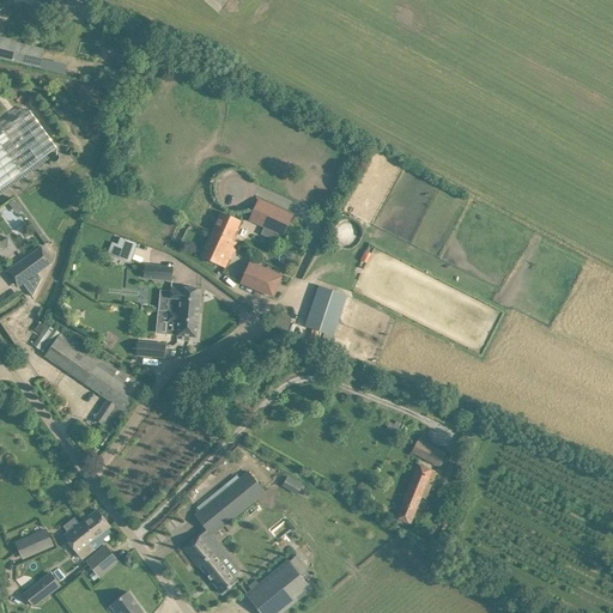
[(55,0),(52,0),(49,7),(61,12),(65,4),(55,0)]
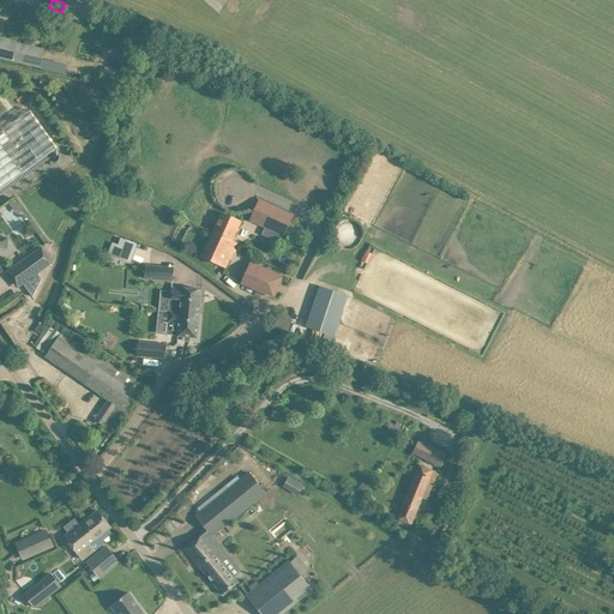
[(0,190),(58,149),(29,110),(0,131),(0,190)]
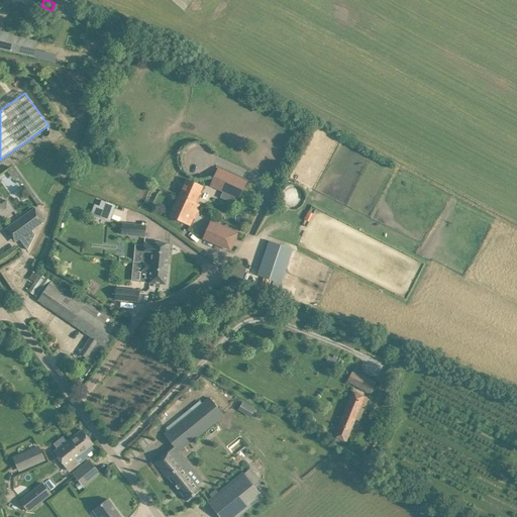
[(237,198),(238,199),(247,181),(218,168),(210,186),(222,192),(237,198)]
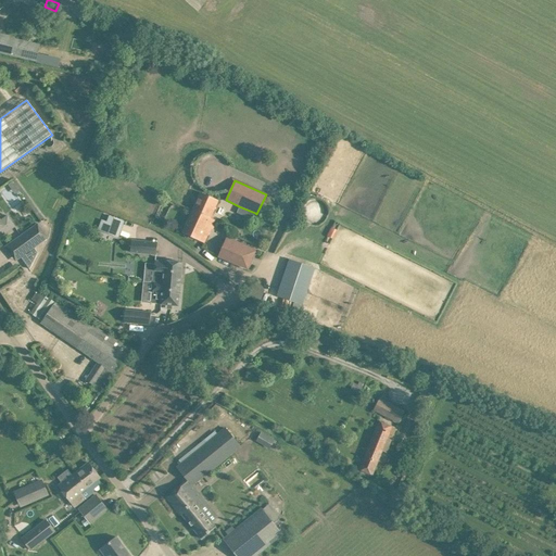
[(182,232),(192,237),(204,242),(211,228),(213,229),(214,225),(212,225),(214,219),(211,218),(218,200),(211,197),(201,192),(182,232)]
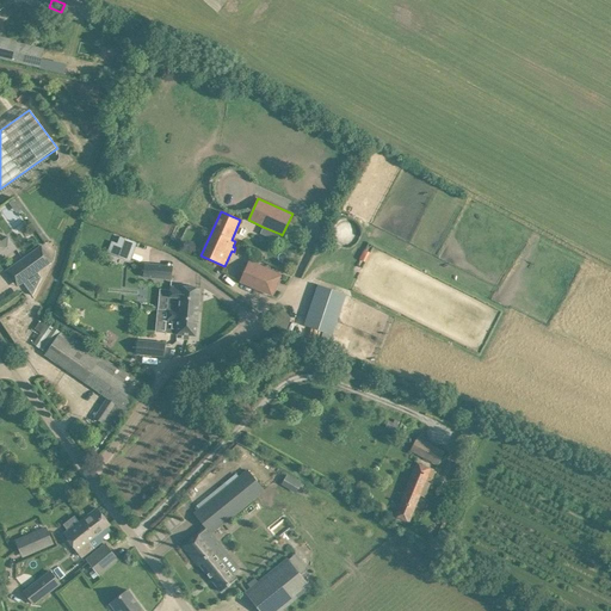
[(0,260),(8,254),(17,248),(8,236),(0,242),(0,241),(0,260)]
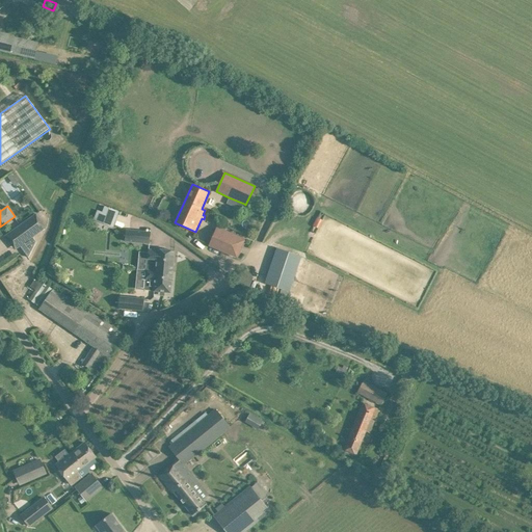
[(97,210),(94,219),(113,227),(118,211),(104,206),(102,212),(97,210)]
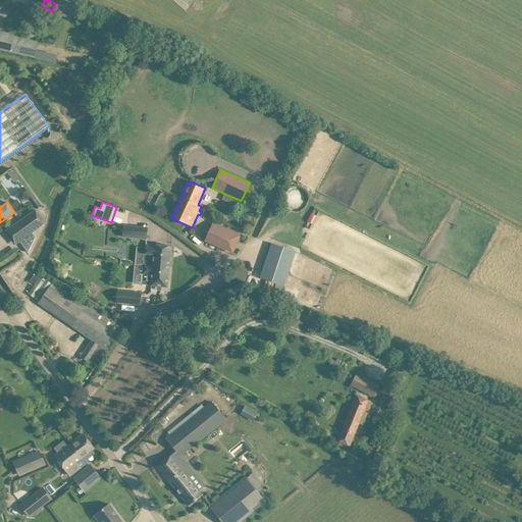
[(22,219),(14,225),(23,239),(19,242),(28,253),(36,238),(32,232),(45,223),(36,210),(22,219)]
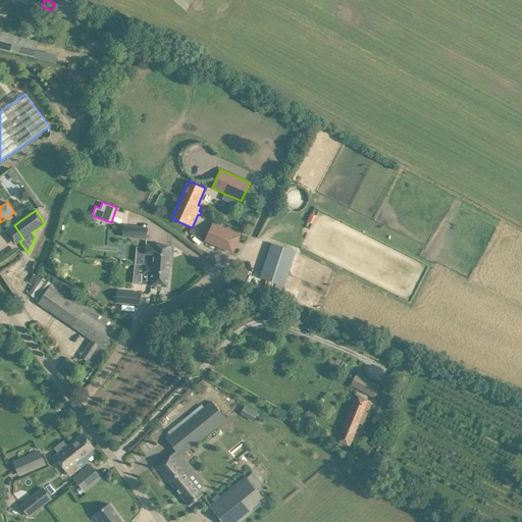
[(232,252),(240,235),(213,223),(206,241),(232,252)]
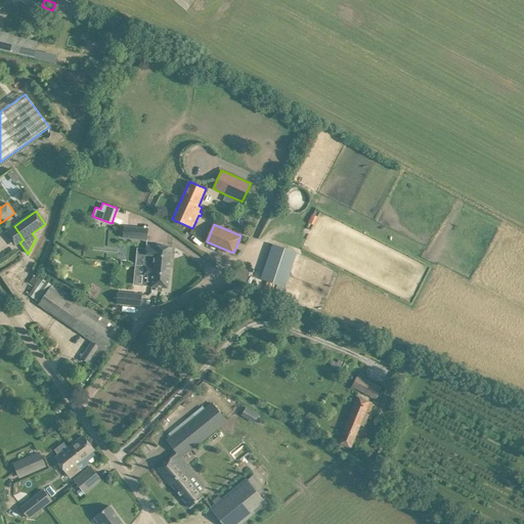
[(124,226),(123,237),(147,239),(148,228),(124,226)]
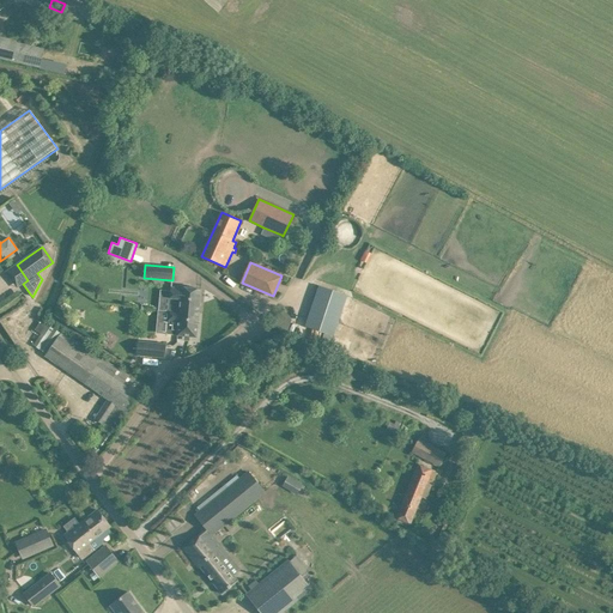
[(319,286),(305,327),(325,333),(332,335),(339,313),(345,295),(319,286)]
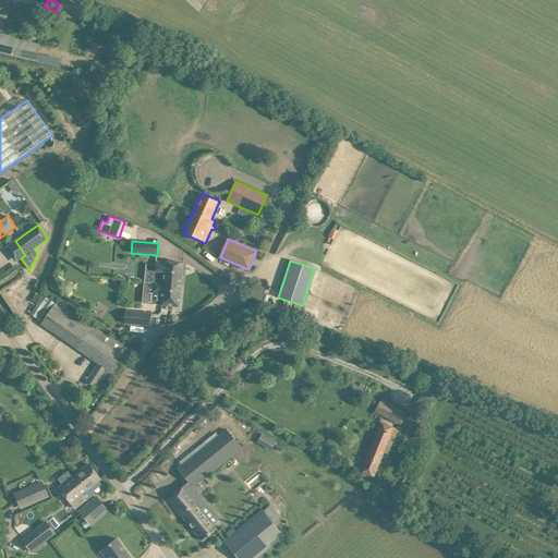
[(164,283),(181,284),(183,263),(166,262),(166,263),(156,262),(155,265),(155,271),(165,273),(164,283)]
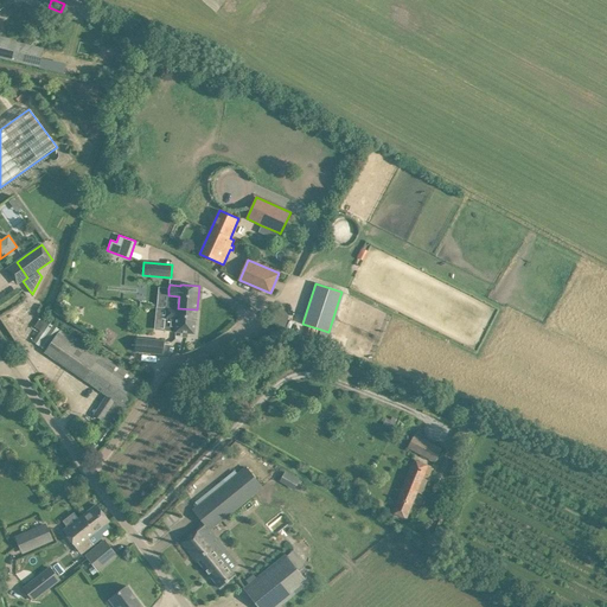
[(178,308),(178,310),(167,308),(165,330),(165,331),(176,332),(195,333),(197,310),(178,308)]
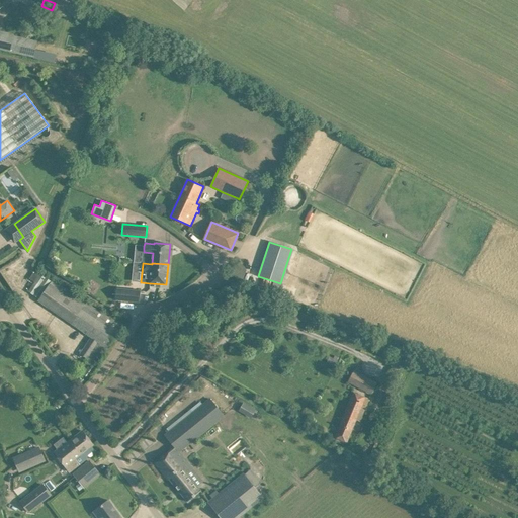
[(34,282),(39,275),(34,271),(29,279),(34,282)]
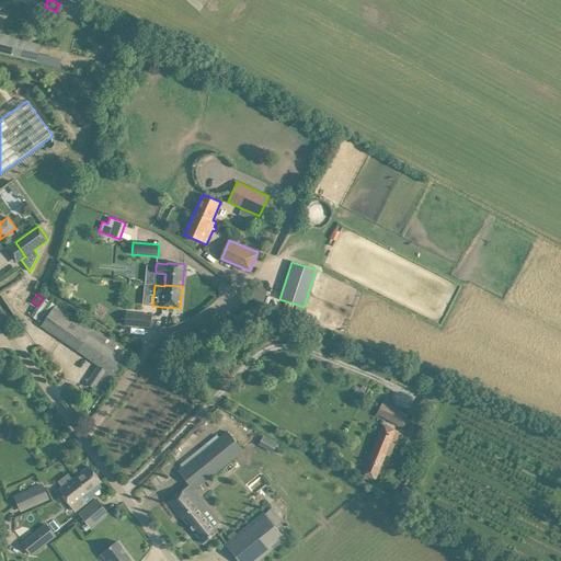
[(42,324),(41,325),(99,365),(106,370),(103,376),(94,389),(92,392),(96,395),(100,397),(102,398),(102,397),(128,358),(133,352),(57,302),(55,305),(54,308),(42,324)]
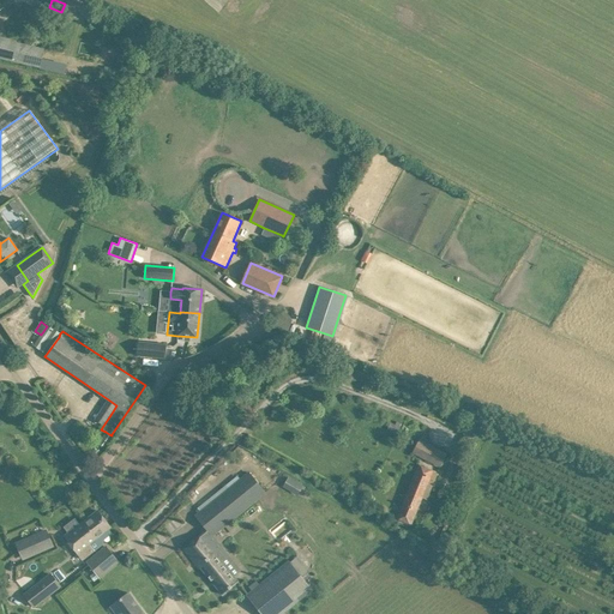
[(167,344),(138,342),(137,356),(164,360),(167,344)]
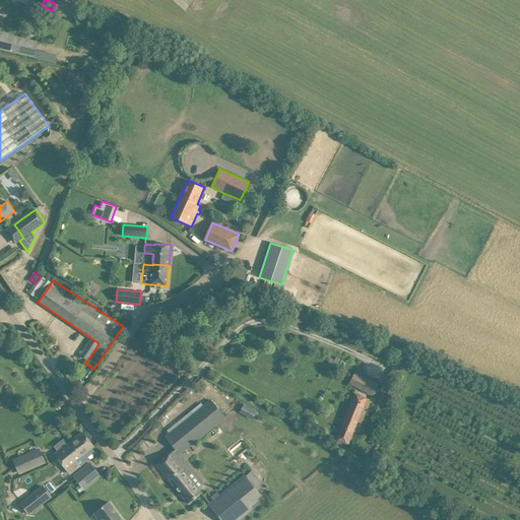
[(119,315),(122,311),(113,306),(111,310),(119,315)]
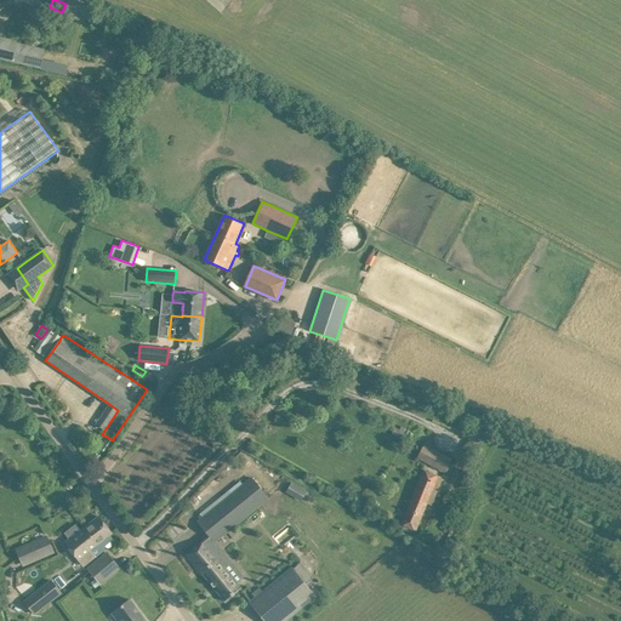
[(152,382),(155,376),(147,371),(143,377),(152,382)]
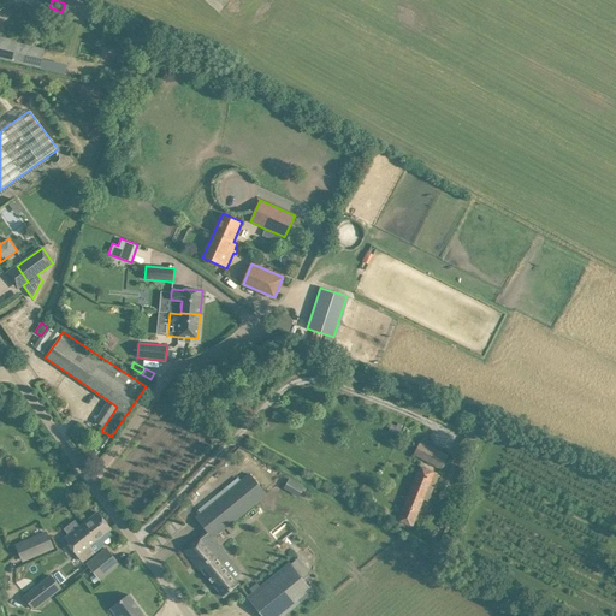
[(403,425),(398,422),(396,426),(391,424),(389,432),(398,436),(403,425)]
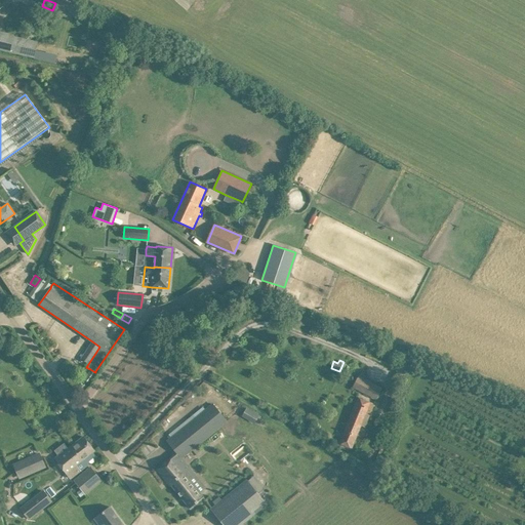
[(396,374),(393,381),(399,385),(402,377),(396,374)]
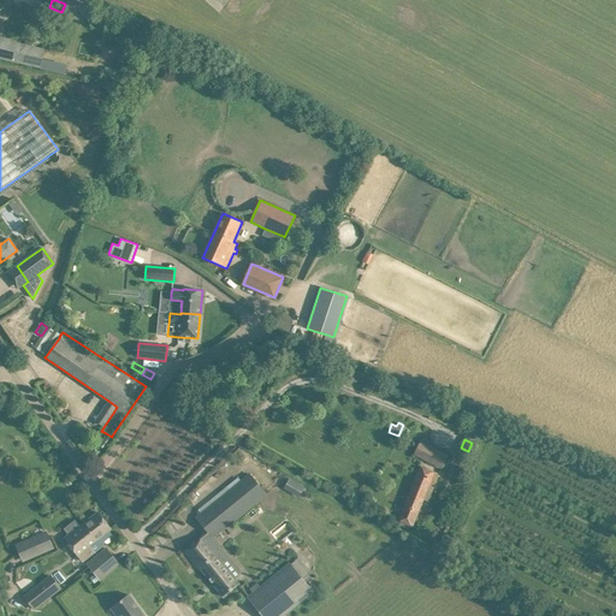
[(414,454),(424,460),(442,468),(448,456),(420,442),(414,454)]
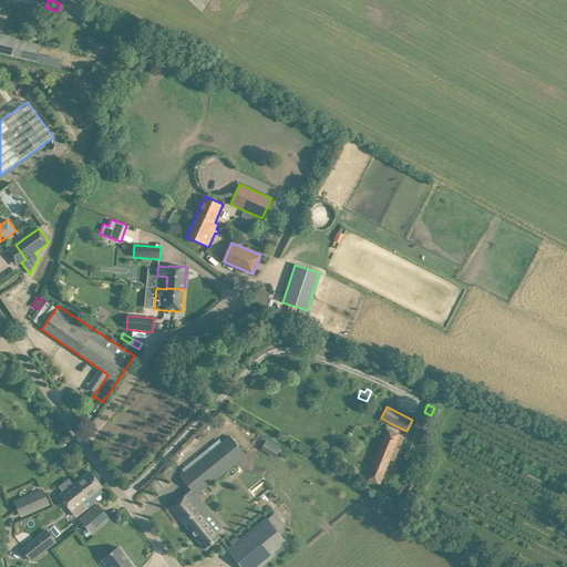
[(367,478),(377,483),(380,484),(390,461),(394,462),(400,449),(395,447),(398,442),(402,444),(404,437),(388,430),(367,478)]
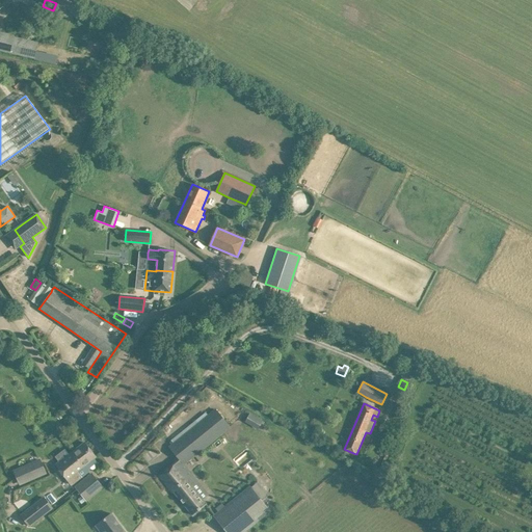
[(174,444),(168,448),(178,461),(180,459),(184,464),(221,433),(231,426),(216,409),(208,416),(200,423),(174,444)]
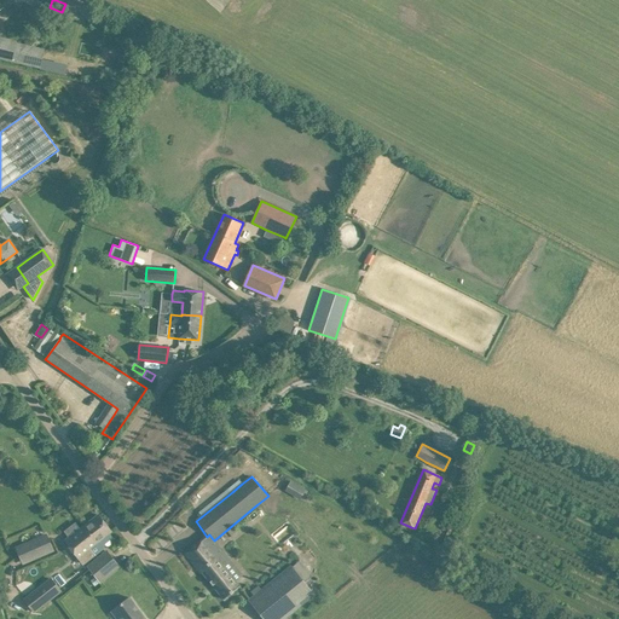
[(290,481),(285,491),(300,499),(306,490),(290,481)]
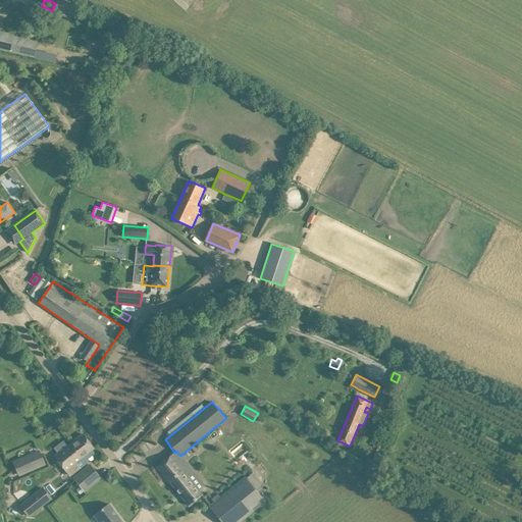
[(55,456),(70,475),(88,461),(84,456),(92,449),(94,448),(84,434),(75,440),(70,444),(55,456)]
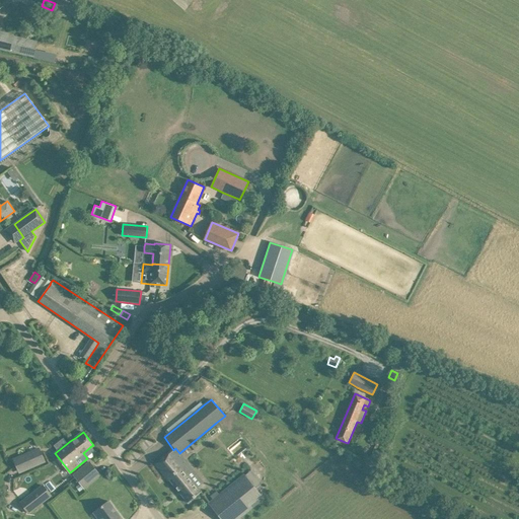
[(46,462),(40,448),(39,447),(12,459),(17,469),(25,465),(27,470),(46,462)]
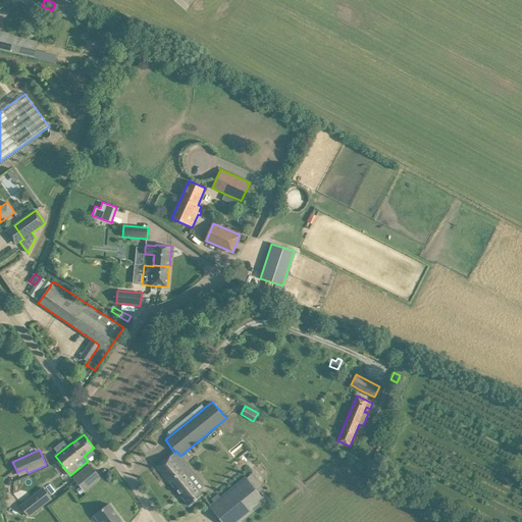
[(189,477),(195,473),(180,456),(176,451),(172,455),(171,454),(155,466),(169,483),(170,482),(190,506),(203,494),(199,490),(189,477)]
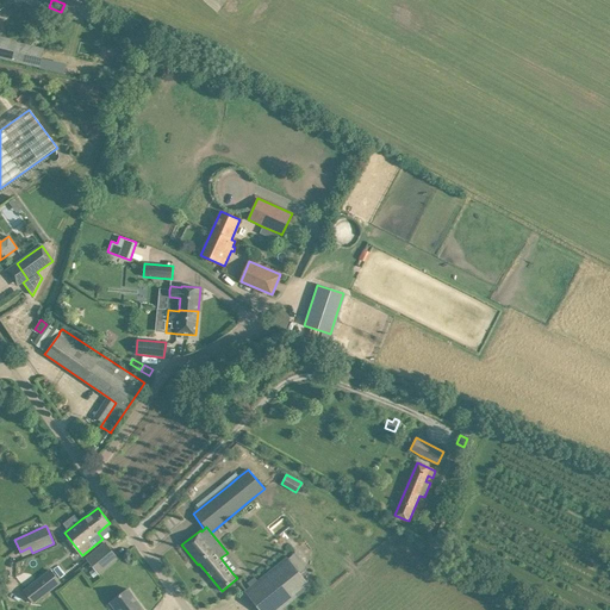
[(87,559),(99,573),(118,558),(105,543),(87,559)]
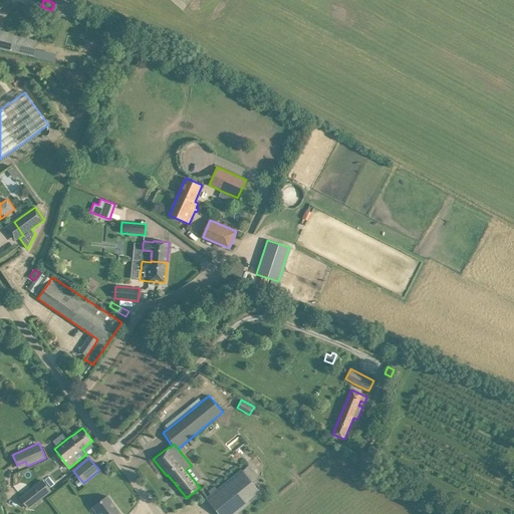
[(219,513),(236,513),(261,494),(242,470),(206,498),(219,513)]
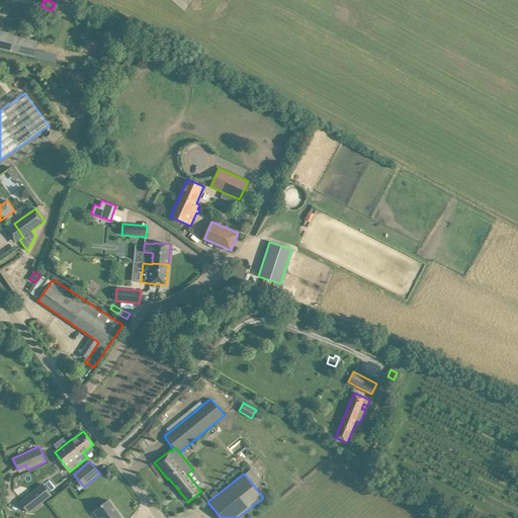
[(42,485),(20,502),(28,512),(51,495),(42,485)]
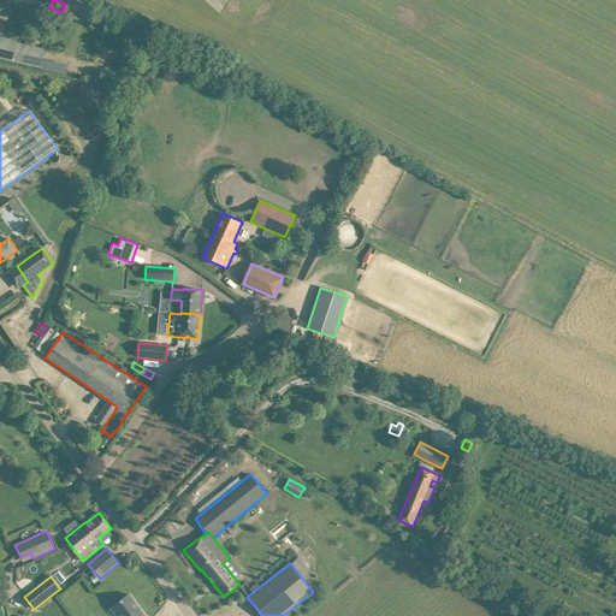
[(144,615),(129,594),(111,609),(117,615),(119,614),(120,615),(144,615)]
